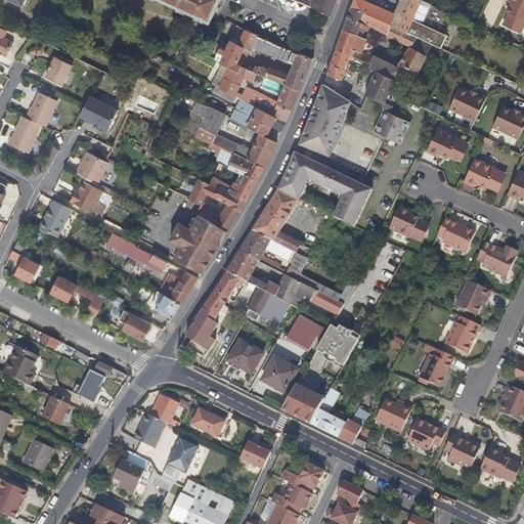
[(167,0),(212,20),(220,0),(167,0)]
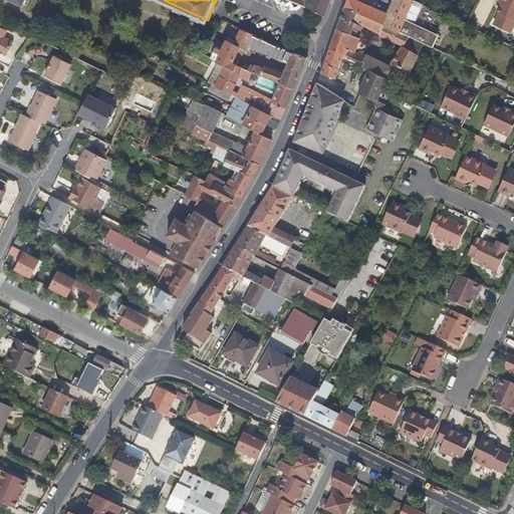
[(288,0),(318,14),(322,15),(327,0),(288,0)]
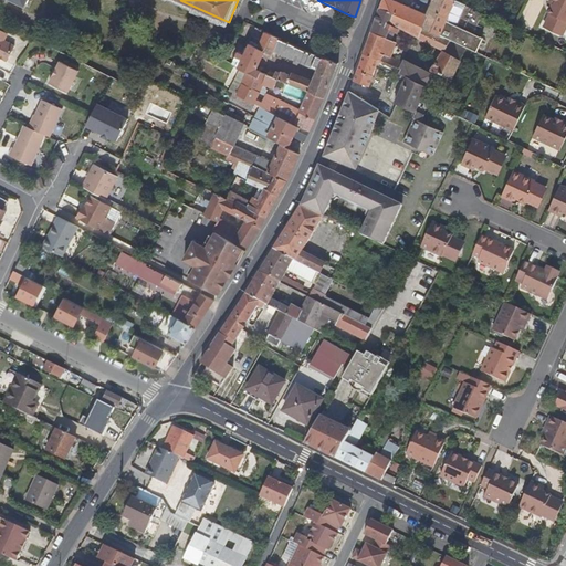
[(425,14),(390,0),(380,0),(378,8),(391,13),(388,22),(398,25),(416,34),(419,25),(425,14)]
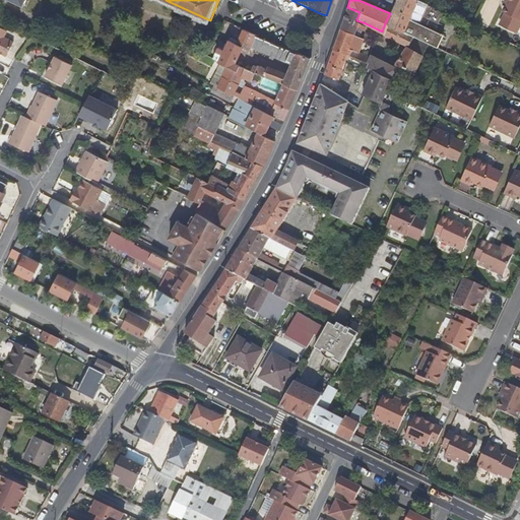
[(395,0),(390,13),(385,23),(427,41),(436,45),(442,31),(408,17),(414,0),(395,0)]
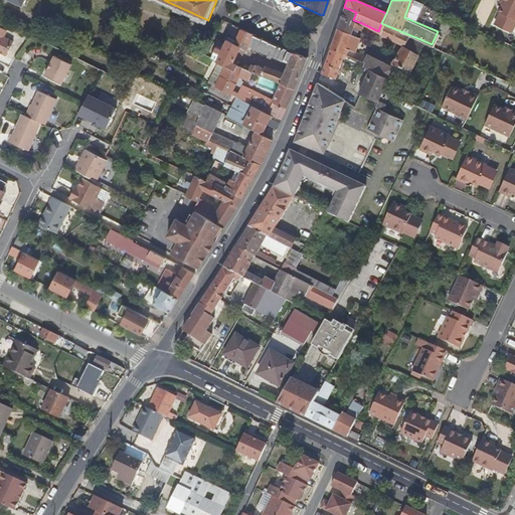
[(497,14),(493,23),(510,30),(514,21),(514,0),(498,0),(497,4),(500,6),(496,13),(497,14)]
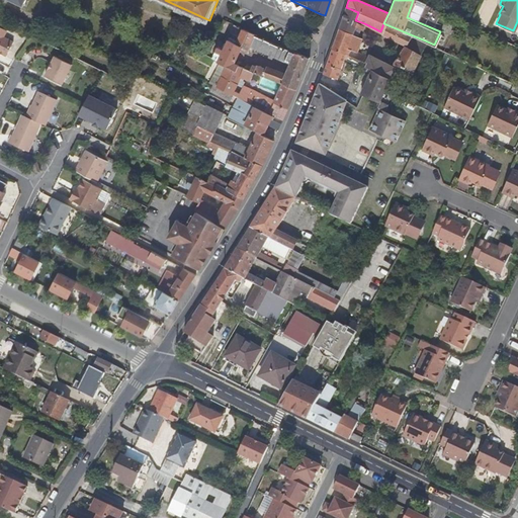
[(358,12),(346,7),(345,8),(338,26),(352,33),(355,25),(362,28),(364,23),(355,20),(358,12)]
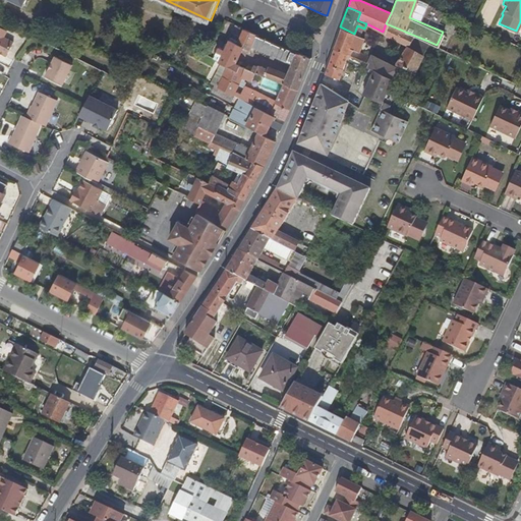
[(386,23),(383,32),(406,42),(405,45),(421,52),(427,41),(386,23)]
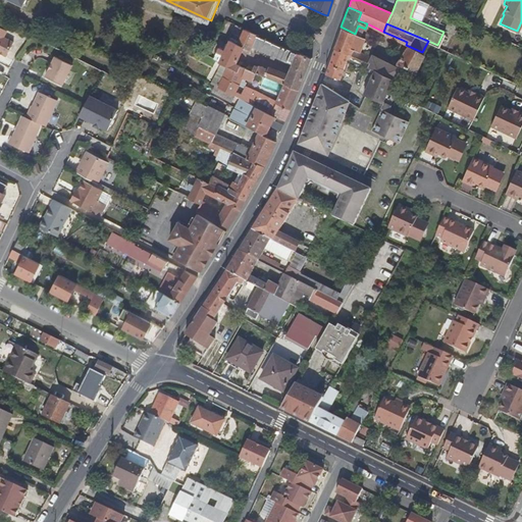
[(0,53),(6,57),(13,43),(3,37),(7,31),(0,27),(0,53)]
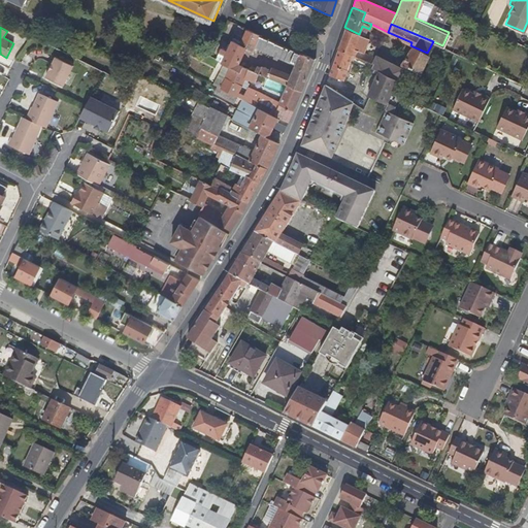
[(286,84),(301,91),(314,59),(309,56),(248,27),(241,41),(234,38),(232,42),(230,42),(228,46),(225,45),(221,53),(226,56),(223,61),(228,64),(235,68),(239,70),(243,64),(238,62),(244,46),(252,51),(255,45),(296,64),(292,74),(273,66),(271,68),(264,64),(262,66),(259,65),(256,70),(286,84)]
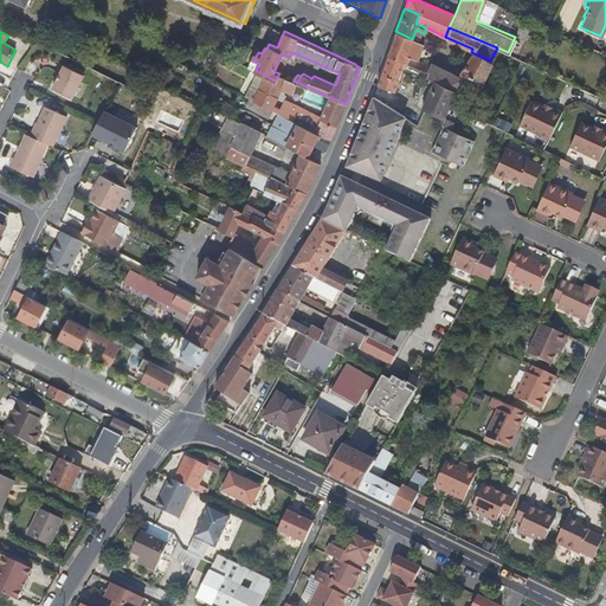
[(395,31),(386,56),(404,63),(412,39),(395,31)]
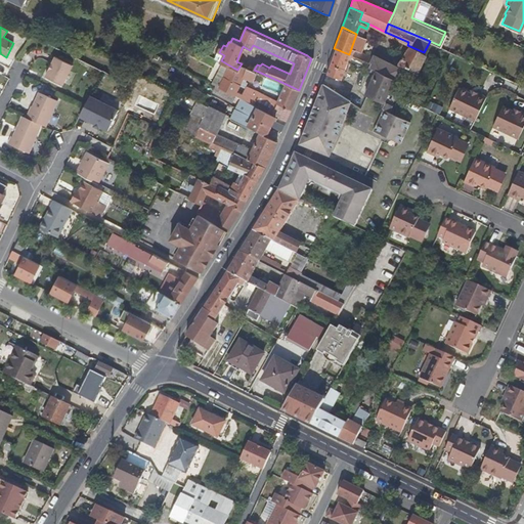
[(366,38),(356,34),(349,54),(354,57),(356,52),(361,53),(366,38)]
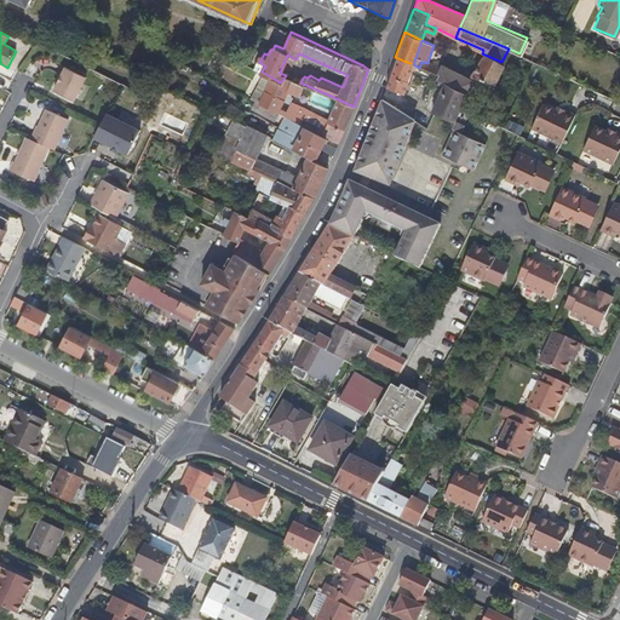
[(437,79),(441,81),(465,92),(469,84),(477,89),(480,80),(491,85),(501,62),(482,53),(470,80),(442,68),(438,78),(437,79)]
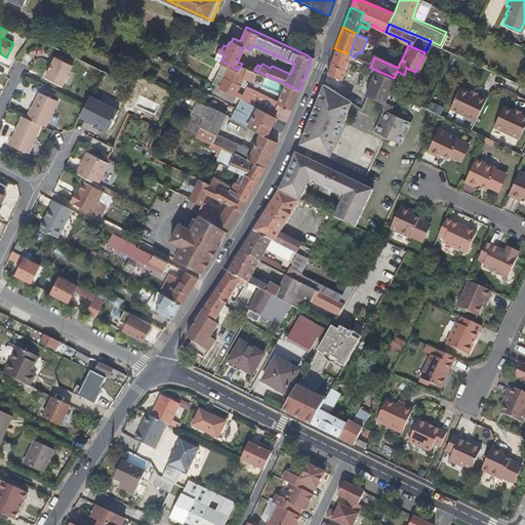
[(334,48),(325,72),(340,78),(347,62),(350,54),(334,48)]
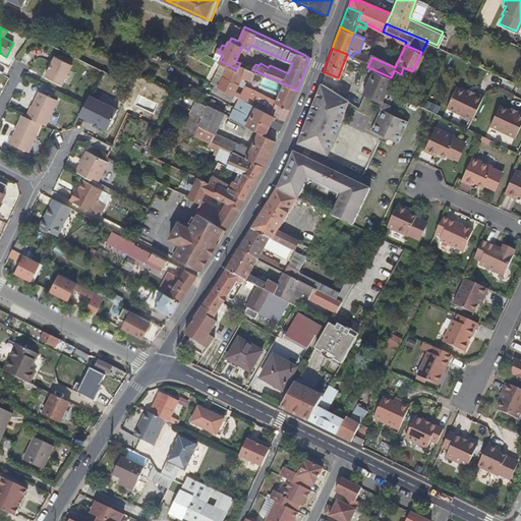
[(55,56),(45,75),(59,82),(60,78),(64,80),(72,64),(55,56)]
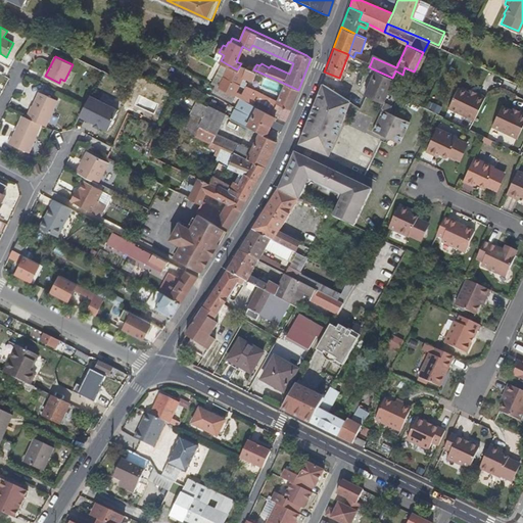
[(233,67),(226,63),(215,85),(218,87),(222,89),(233,67)]
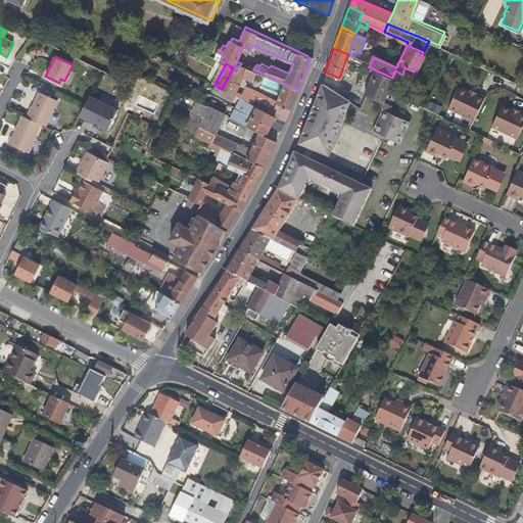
[(245,65),(241,63),(237,69),(242,73),(245,65)]
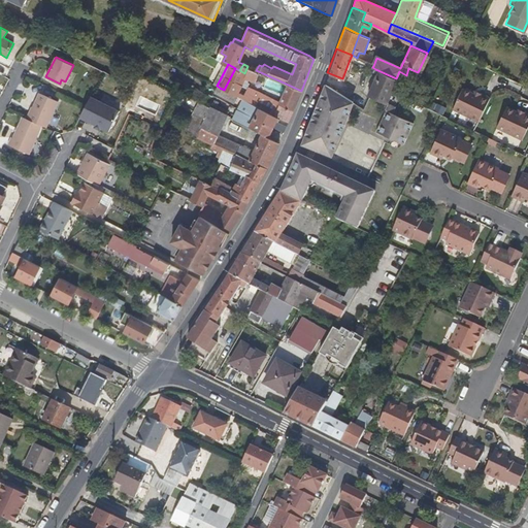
[(251,77),(255,69),(248,66),(244,73),(244,74),(248,76),(251,77)]
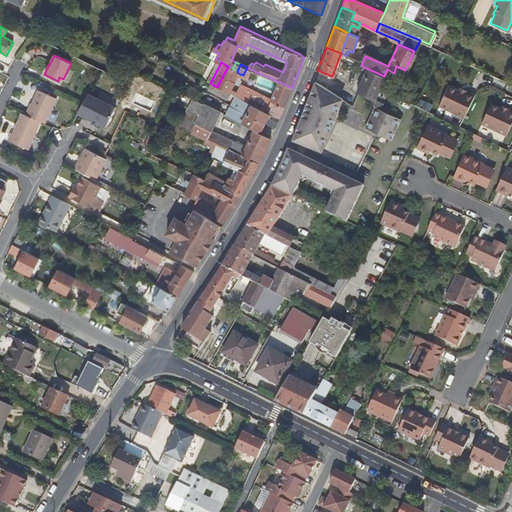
[(232,68),(228,66),(217,87),(231,95),(233,91),(234,90),(230,87),(233,80),(237,72),(237,71),(232,68)]
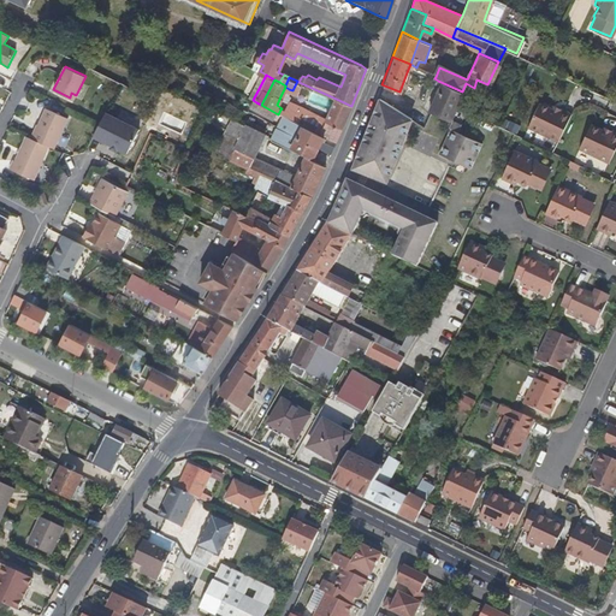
[(438,81),(425,108),(450,117),(455,105),(462,92),(438,81)]
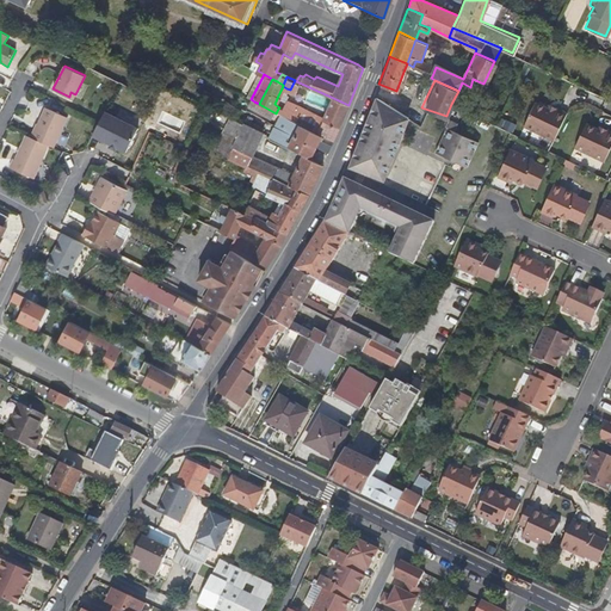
[(374,94),(346,165),(380,179),(386,162),(388,164),(390,156),(393,147),(399,131),(397,130),(403,115),(374,94)]
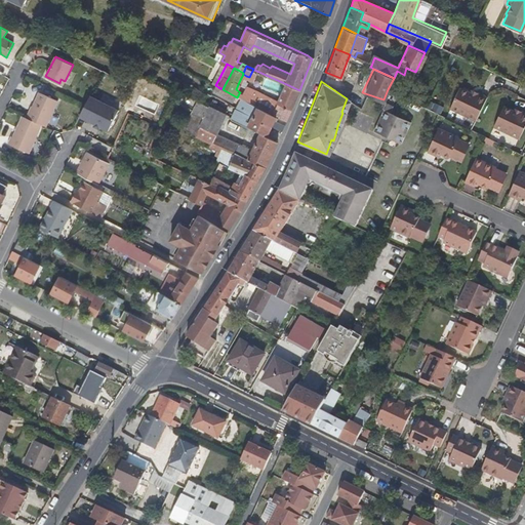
[(276,103),(291,110),(299,90),(284,83),(277,102),(276,103)]
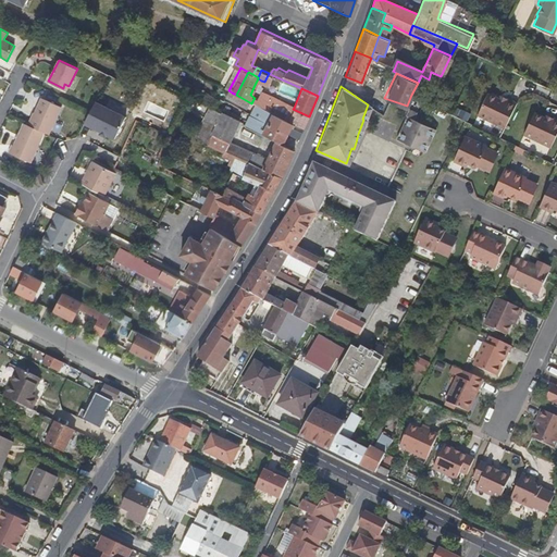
[(236,95),(232,93),(230,99),(250,110),(252,103),(251,103),(236,95)]
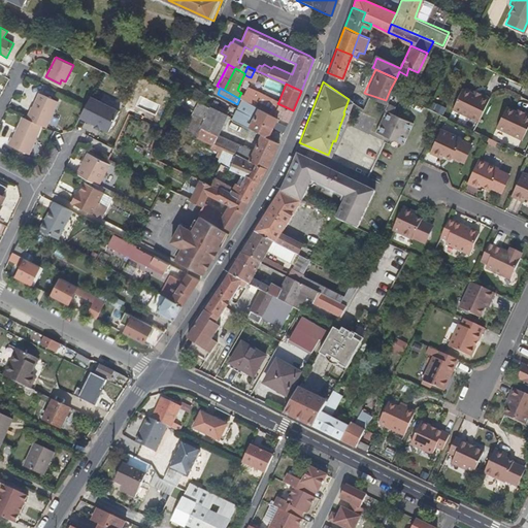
[(476,122),(488,97),(480,94),(477,96),(471,93),(461,89),(451,109),(476,122)]
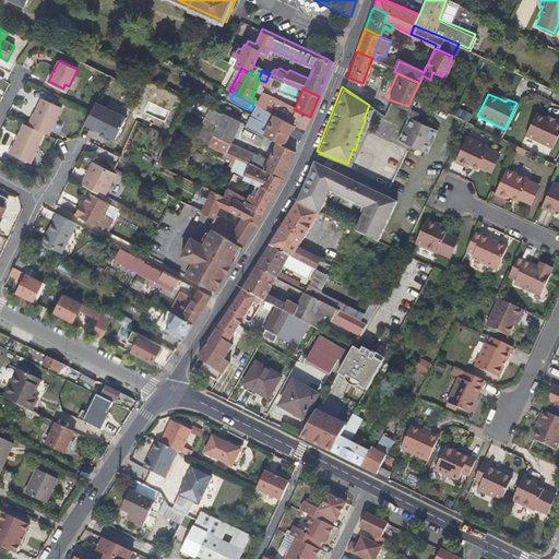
[(294,125),(302,130),(305,130),(310,117),(294,109),(295,108),(271,96),(269,100),(264,109),(269,111),(273,115),(294,125)]
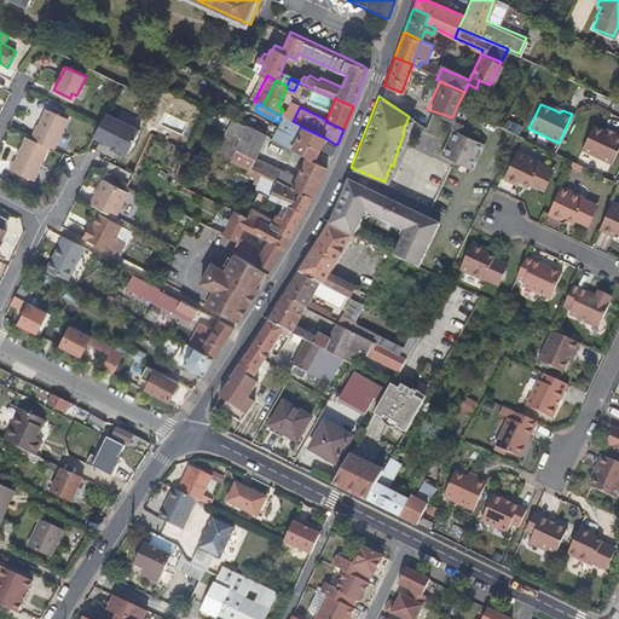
[(50,148),(55,150),(69,119),(46,109),(33,140),(50,148)]
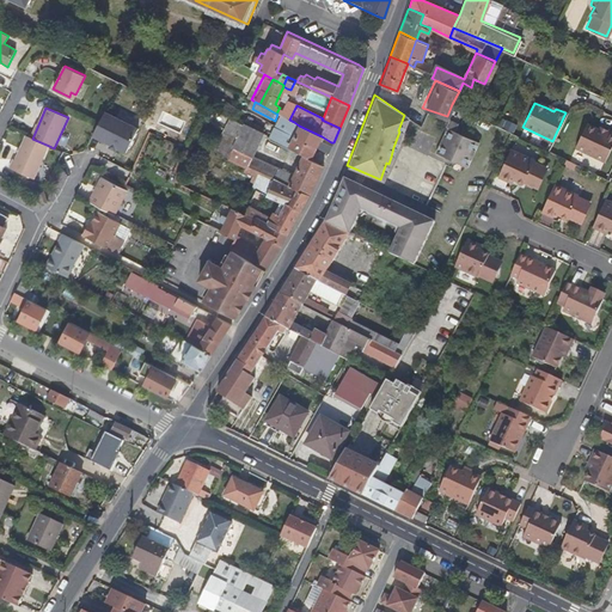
[(289,120),(294,110),(288,108),(283,116),(289,120)]
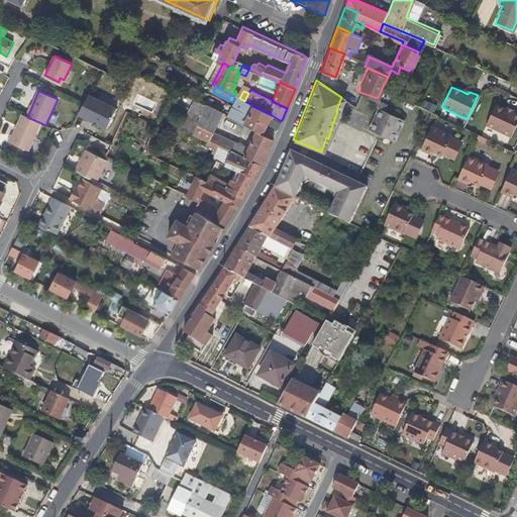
[(79,112),(77,115),(105,128),(115,108),(88,95),(83,104),(79,112)]
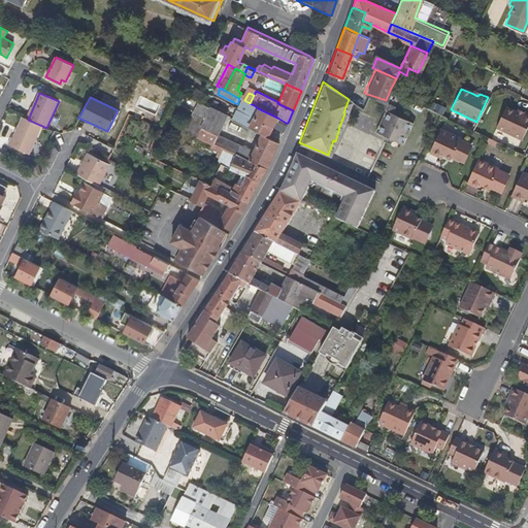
[(249,117),(254,105),(250,103),(244,100),(238,111),(249,117)]
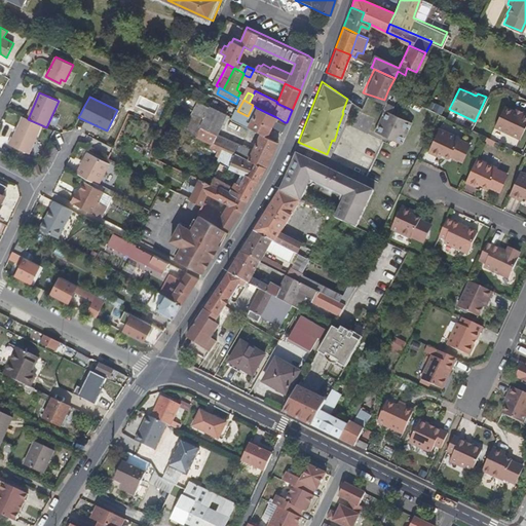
[(210,107),(223,114),(226,108),(212,102),(210,107)]
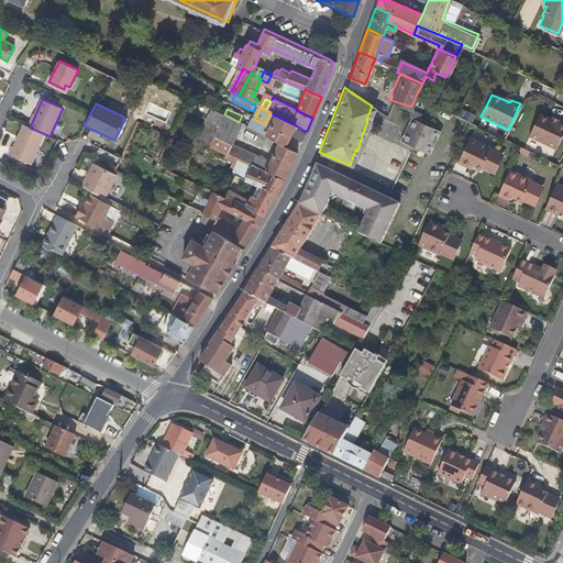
[(194,139),(200,142),(214,113),(209,110),(194,139)]
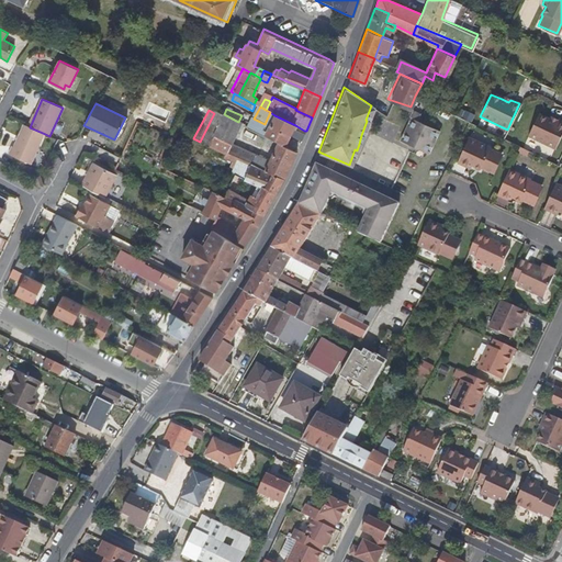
[(408,116),(416,120),(419,114),(413,112),(409,110),(406,115),(408,116)]
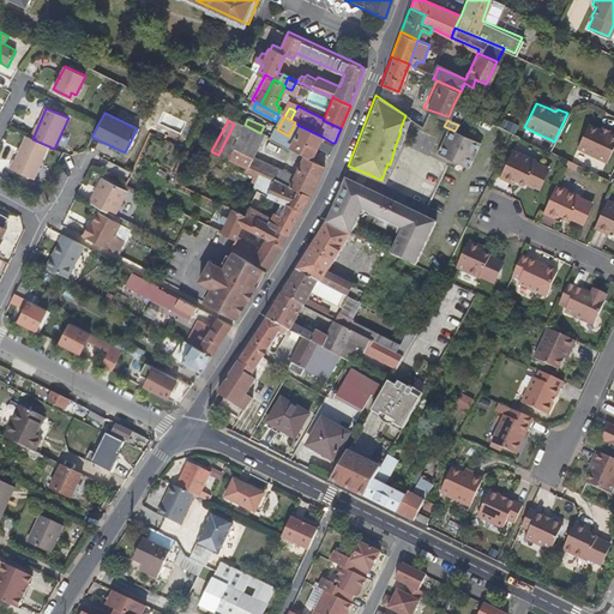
[(294,138),(300,126),(295,122),(289,136),(294,138)]
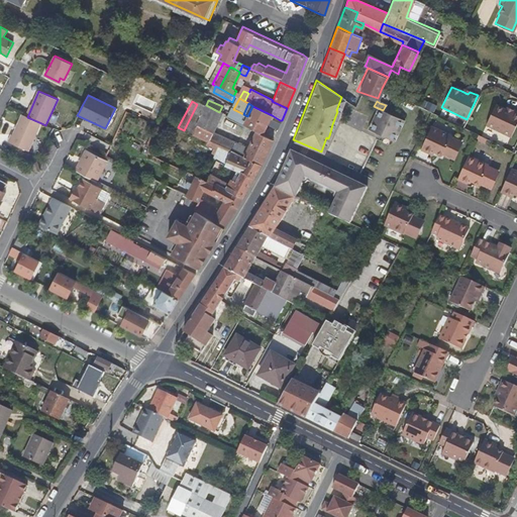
[(184,130),(191,134),(205,108),(197,104),(184,130)]
